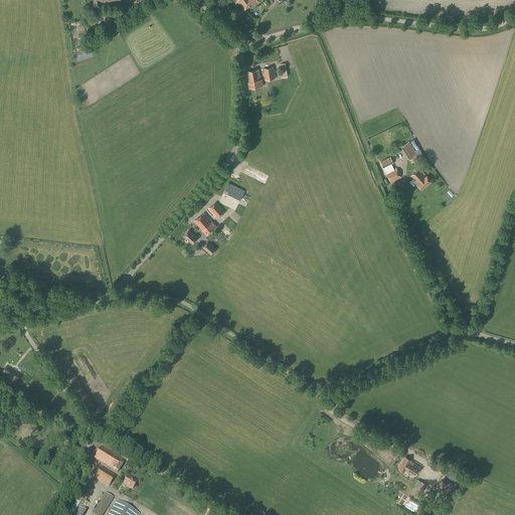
[(135,12),(150,0),(139,0),(131,7),(135,12)]
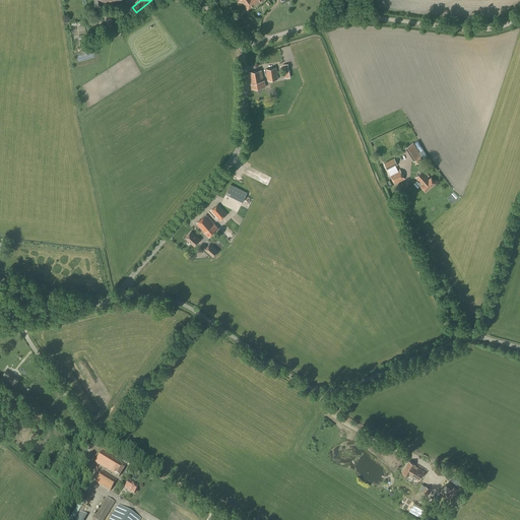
[(247,9),(260,0),(236,0),(238,2),(237,3),(239,6),(243,3),(247,9)]
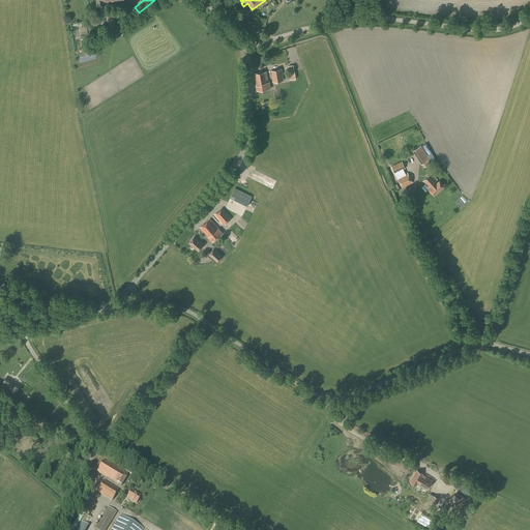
[(302,68),(296,48),(287,50),(290,59),(293,58),(297,70),(302,68)]
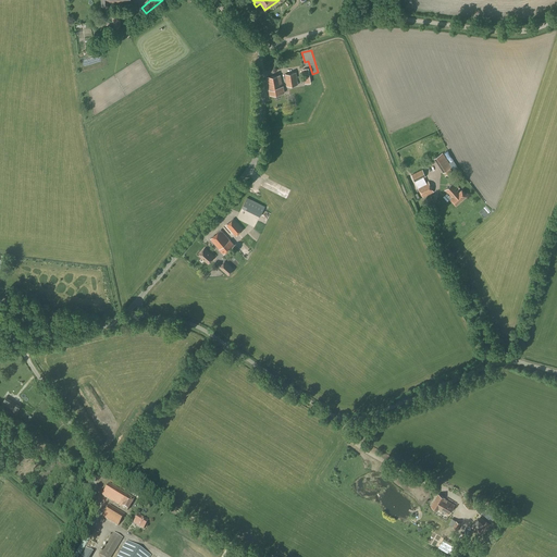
[(305,84),(311,83),(309,69),(302,70),(305,84)]
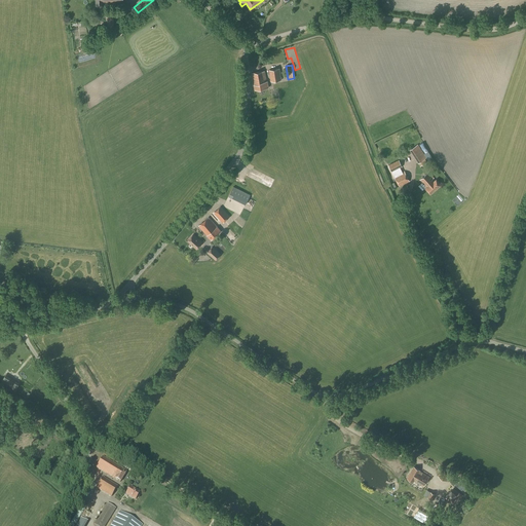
[(270,82),(282,80),(279,69),(268,70),(270,82)]
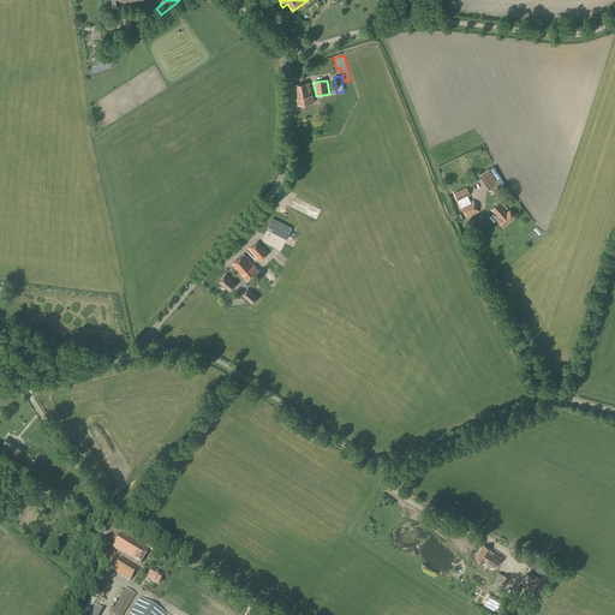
[(311,95),(309,83),(294,85),(297,100),(297,106),(314,103),(312,95),(311,95)]
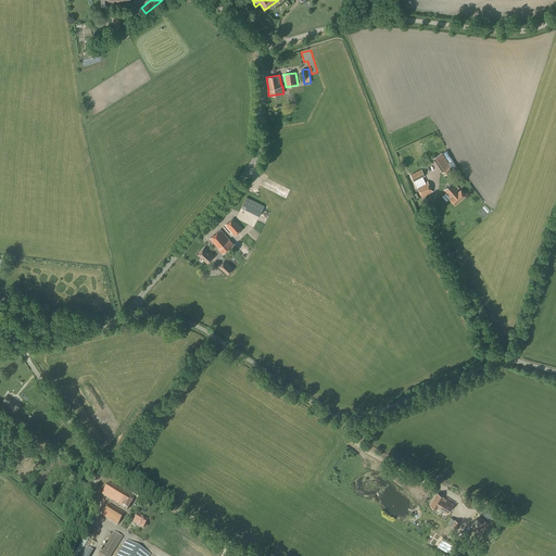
[(412,174),(411,175),(414,181),(422,177),(425,176),(421,169),(417,172),(413,174),(412,174)]
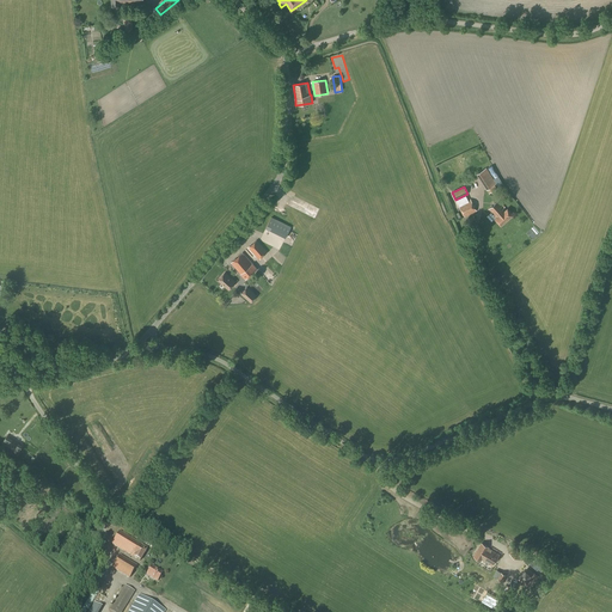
[(469,201),(458,206),(464,218),(476,212),(470,200),(469,201)]
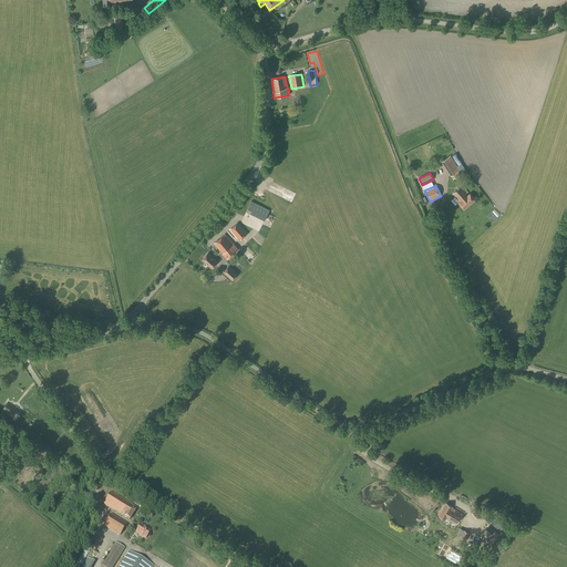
[(465,191),(461,186),(452,194),(460,202),(457,203),(464,209),(475,199),(470,193),(468,194),(467,193),(467,192),(466,189),(465,191)]
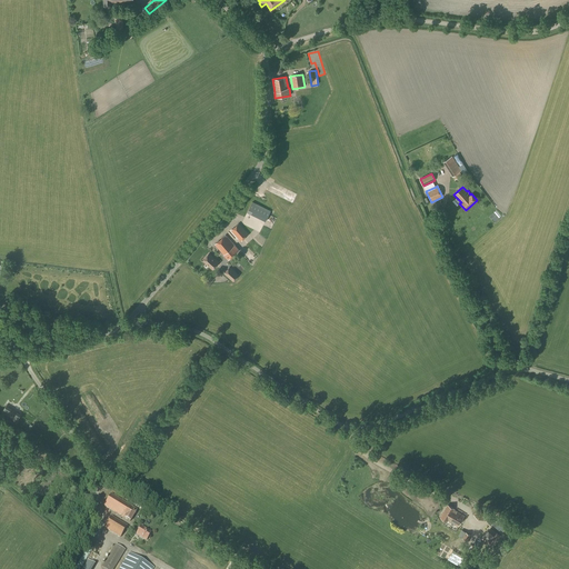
[(288,193),(295,199),(298,193),(291,189),(288,193)]
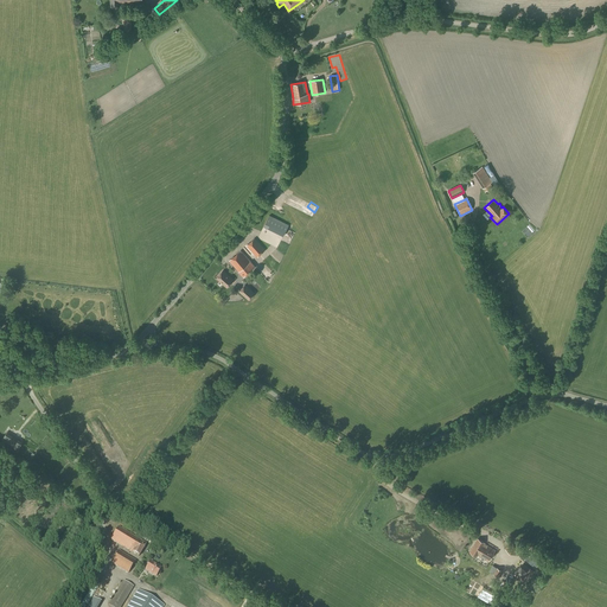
[(288,238),(292,231),(287,229),(288,225),(269,216),(263,227),(283,237),(283,236),(288,238)]
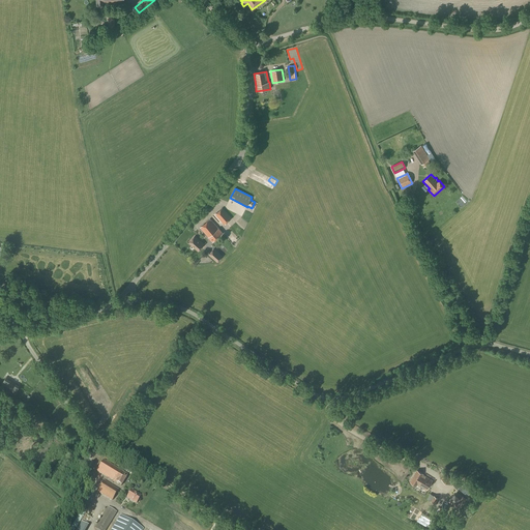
[(257,203),(255,209),(261,211),(263,205),(257,203)]
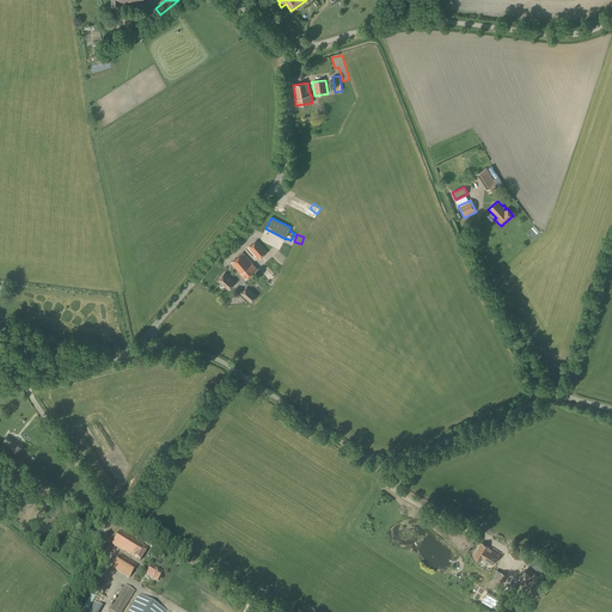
[(256,240),(249,248),(258,259),(267,252),(256,240)]
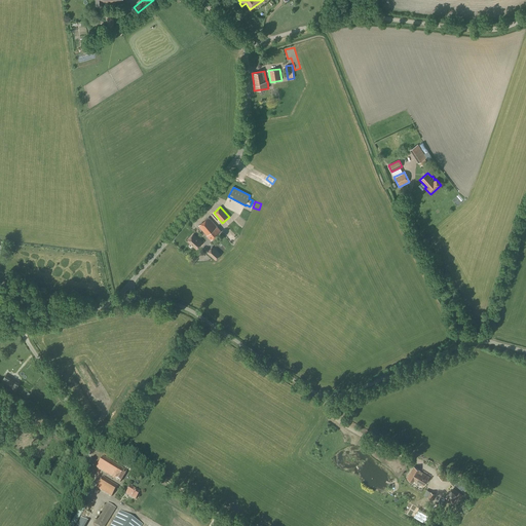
[(221,231),(217,227),(209,217),(198,226),(211,240),(221,231)]
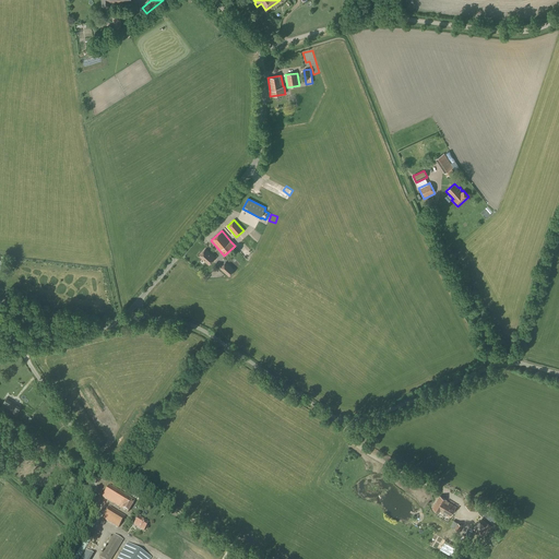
[(209,264),(214,259),(205,250),(199,257),(209,264)]
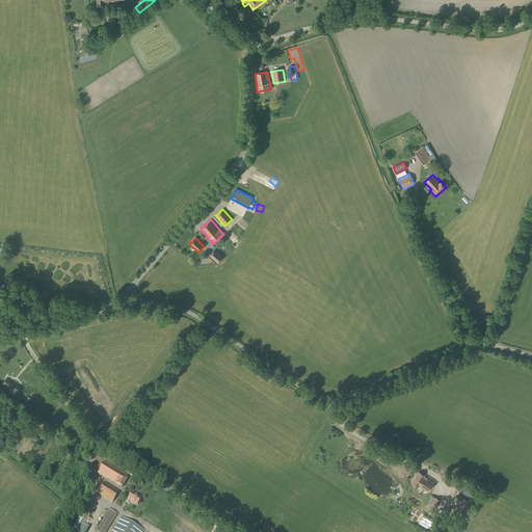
[(218,263),(223,257),(215,249),(210,255),(218,263)]
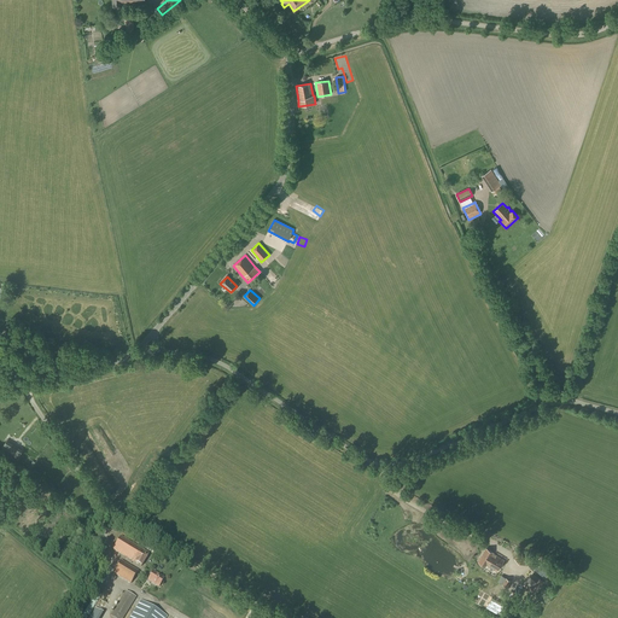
[(141,566),(149,554),(121,536),(112,549),(141,566)]
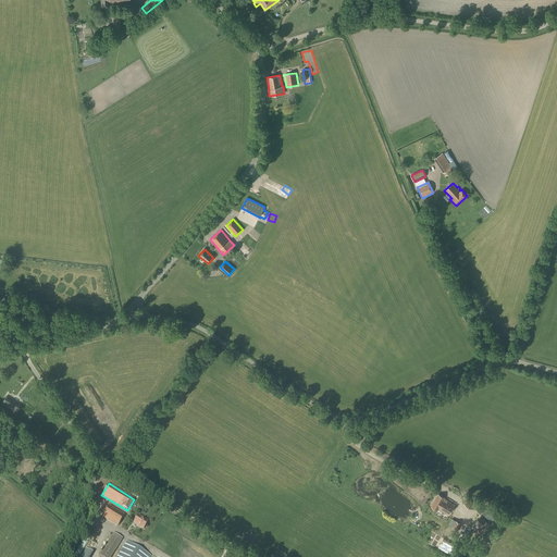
[(445,498),(437,494),(431,507),(437,510),(448,516),(455,505),(448,502),(448,500),(445,498)]
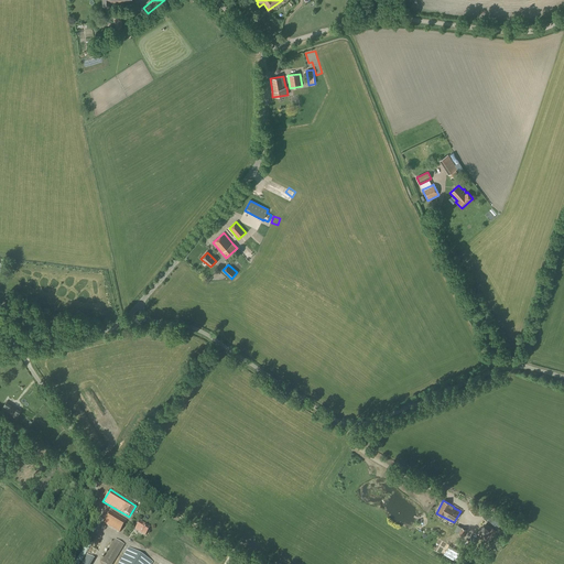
[(478,517),(484,508),(475,501),(474,503),(468,511),(478,517)]
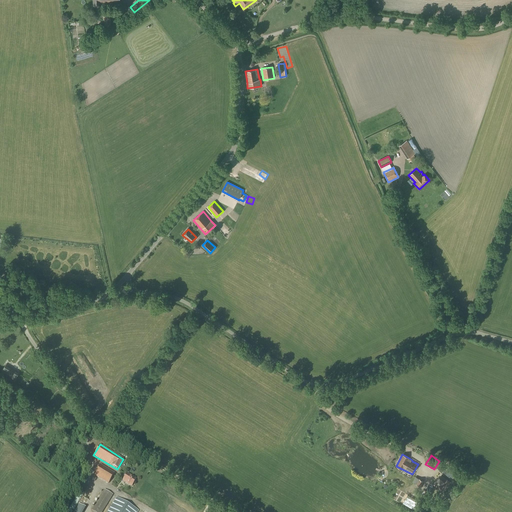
[(108,484),(114,474),(100,465),(93,475),(108,484)]
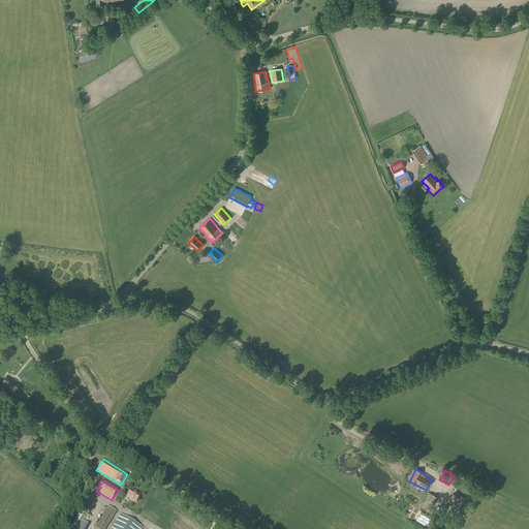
[(135,502),(141,495),(130,490),(126,497),(135,502)]
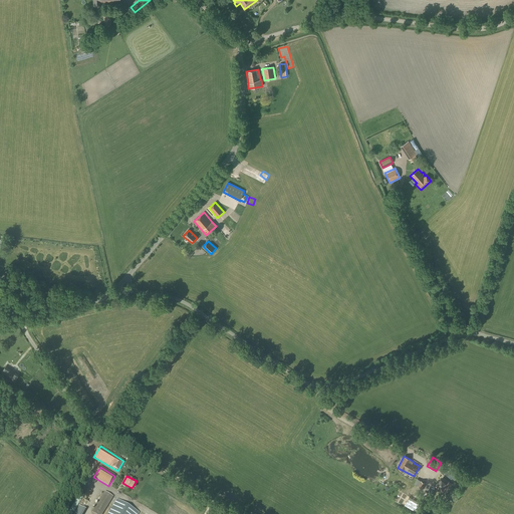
[(422,489),(425,483),(421,480),(417,486),(422,489)]
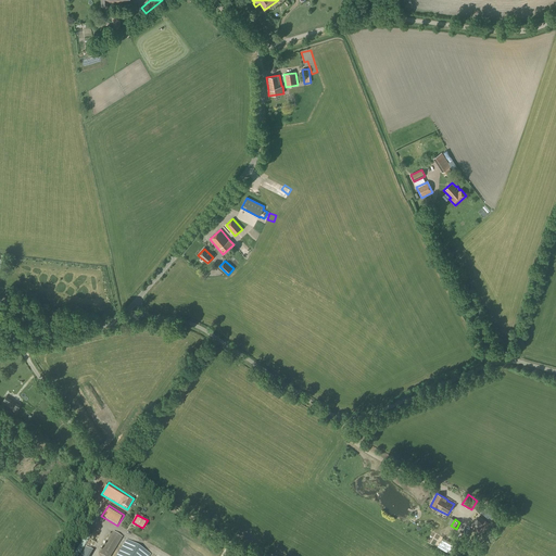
[(100,555),(111,555),(123,538),(113,532),(99,555),(100,555)]
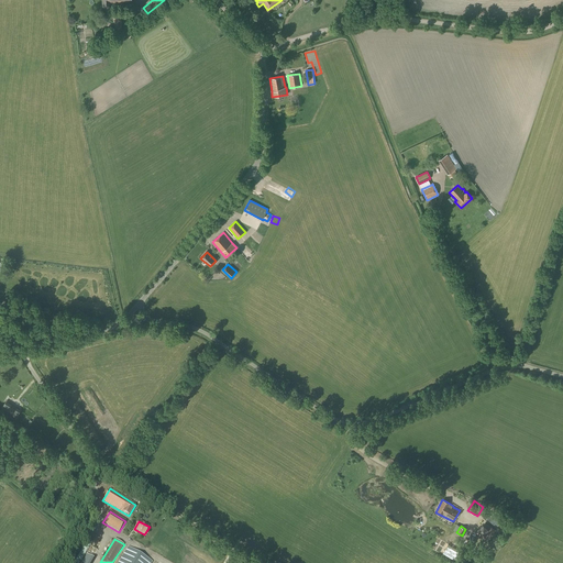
[(151,562),(152,562),(128,547),(117,562),(151,562)]
